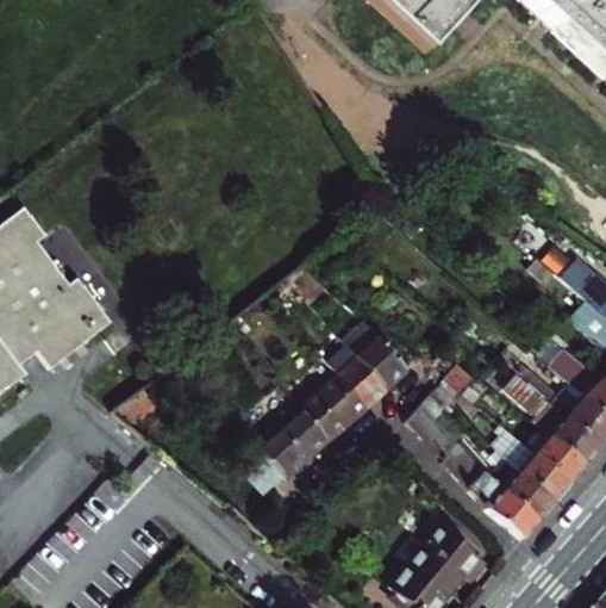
[(385,0),(432,44),(460,13),(472,0),(536,0),(543,6),(551,14),(556,18),(573,0),(385,0)]
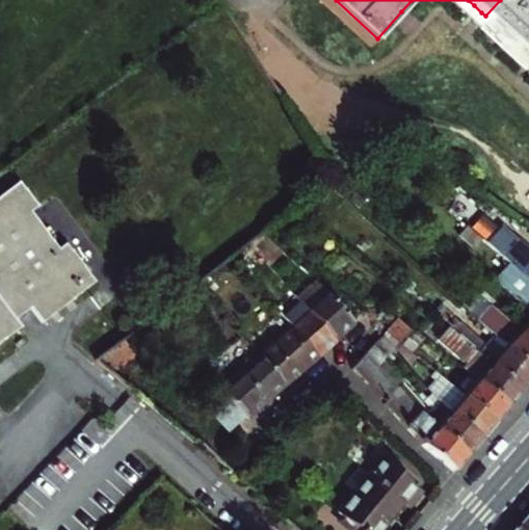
[(517,0),(485,31),(528,70),(528,0),(517,0)]
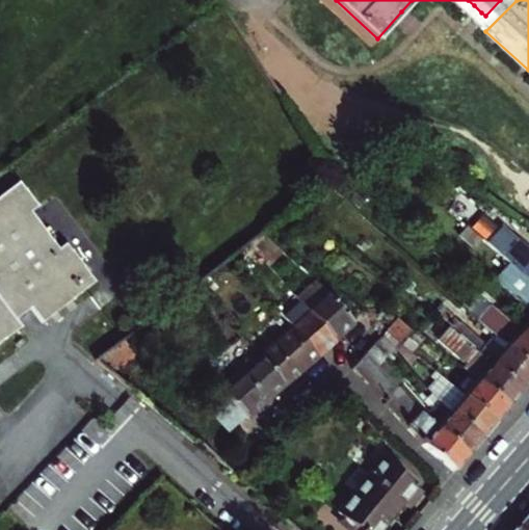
[(500,0),(485,16),(490,19),(506,0),(500,0)]
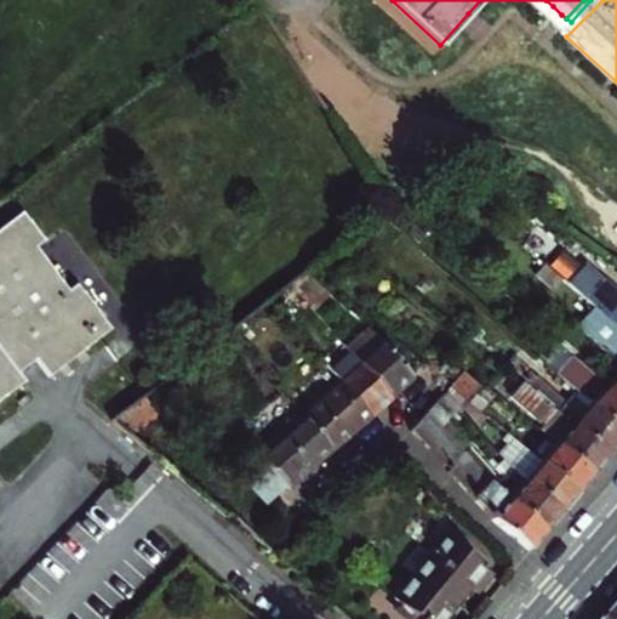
[(0,398),(28,379),(22,369),(43,353),(57,372),(115,328),(83,284),(73,291),(41,249),(49,243),(27,213),(0,232),(0,398)]
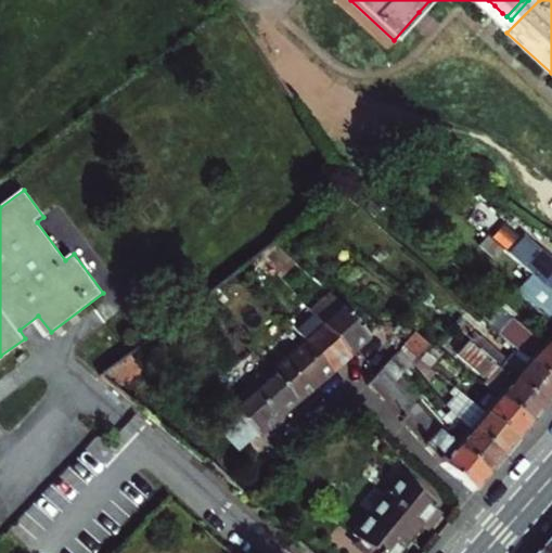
[(551,258),(515,230),(500,247),(548,286),(551,290),(551,258)]
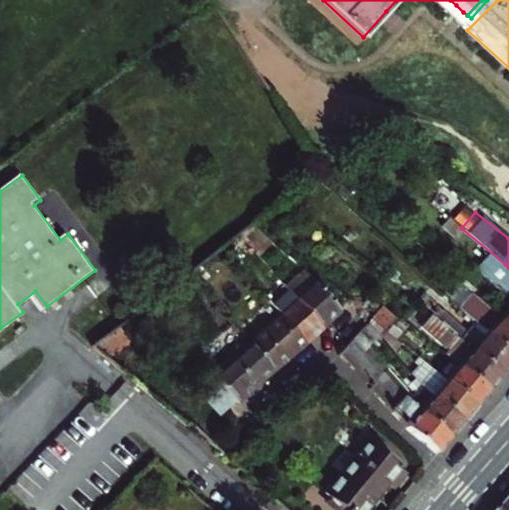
[(508,276),(499,286),(508,294),(508,276)]
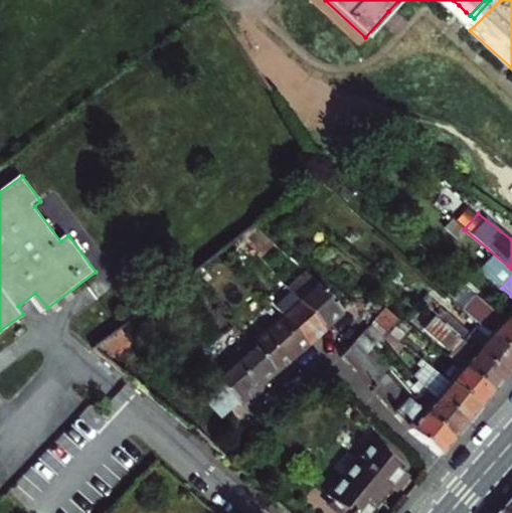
[(313,279),(296,294),(325,327),(334,319),(343,311),(313,279)]
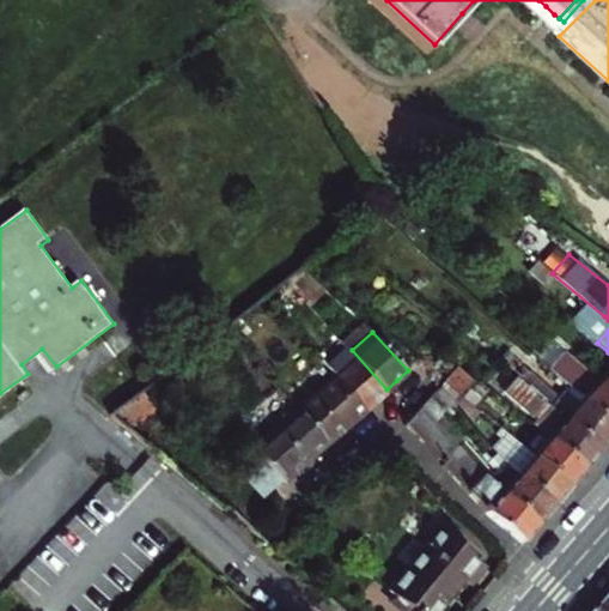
[(533,388),(518,377),(480,345),(468,360),(500,388),(498,392),(541,428),(590,469),(600,458),(607,449),(533,388)]
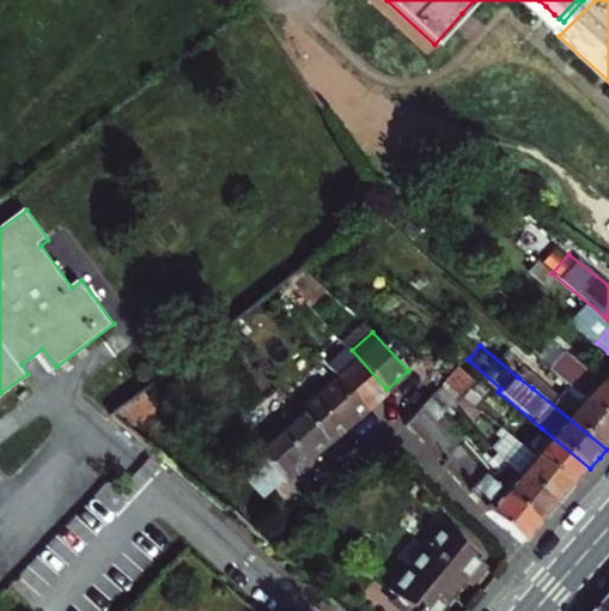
[(387,389),(352,350),(347,355),(354,363),(340,376),(366,407),(378,398),(387,389)]
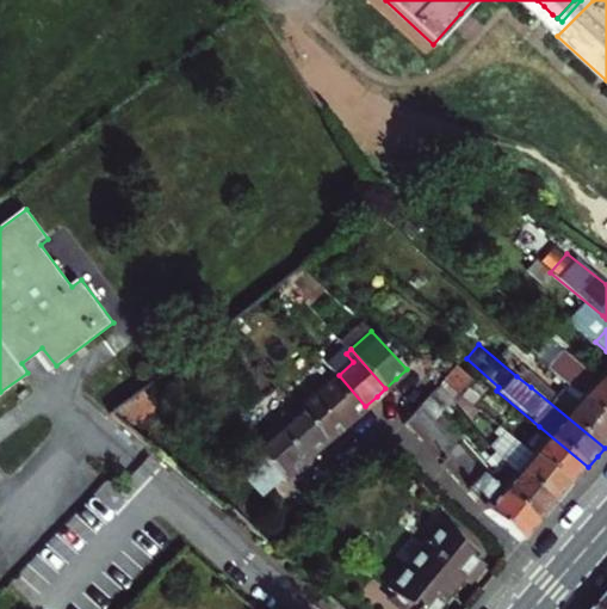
[(441,354),(431,367),(444,377),(454,364),(441,354)]
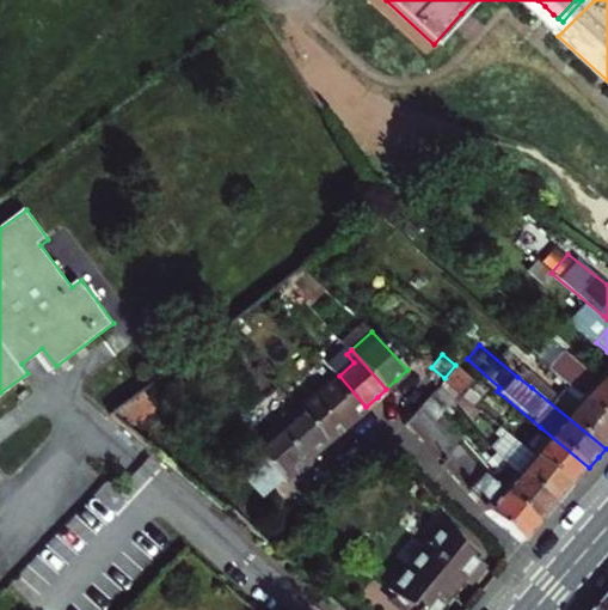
[(607,357),(593,373),(607,386),(607,357)]
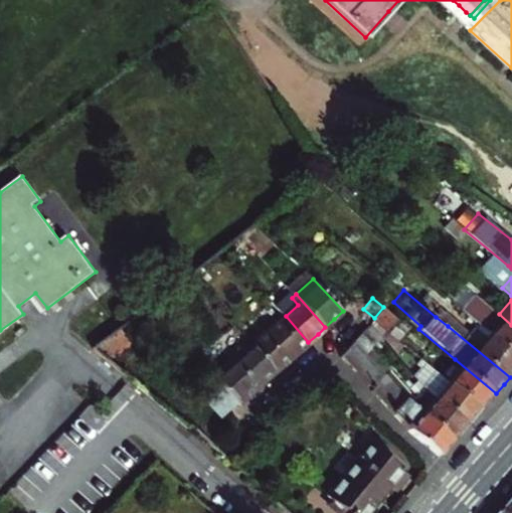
[(446,305),(436,317),(448,326),(510,377),(511,376),(511,353),(480,325),(479,325),(476,328),(446,305)]
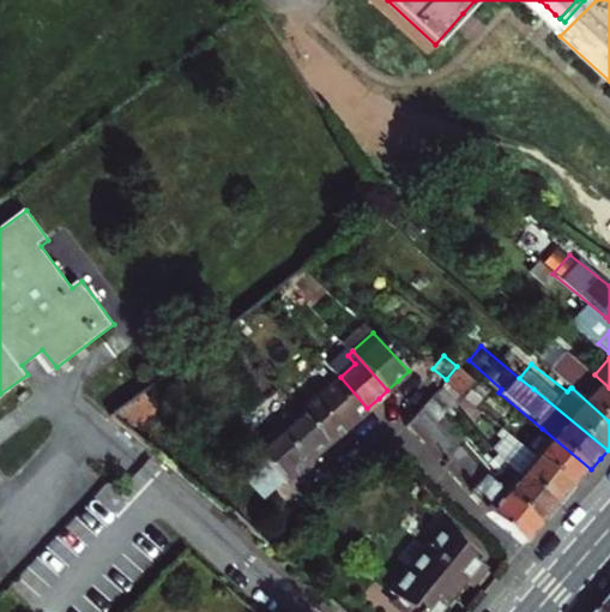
[(336,382),(321,395),(348,426),(357,417),(367,408),(340,377),(332,369),(327,373),(336,382)]
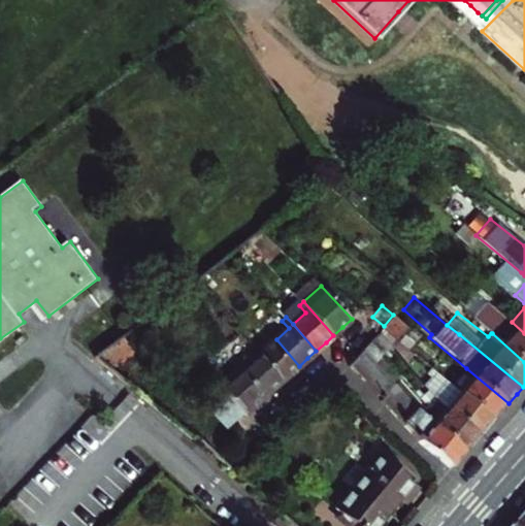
[(492,333),(524,362),(524,333),(512,322),(507,318),(492,333)]
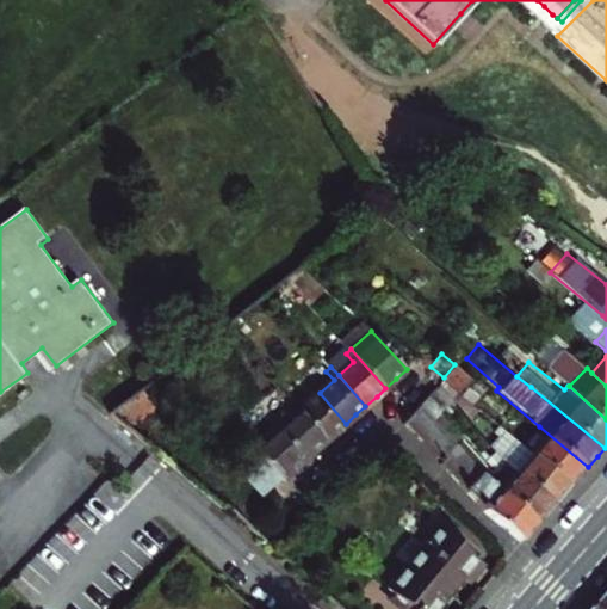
[(471,420),(479,408),(445,380),(443,377),(439,382),(453,399),(471,420)]
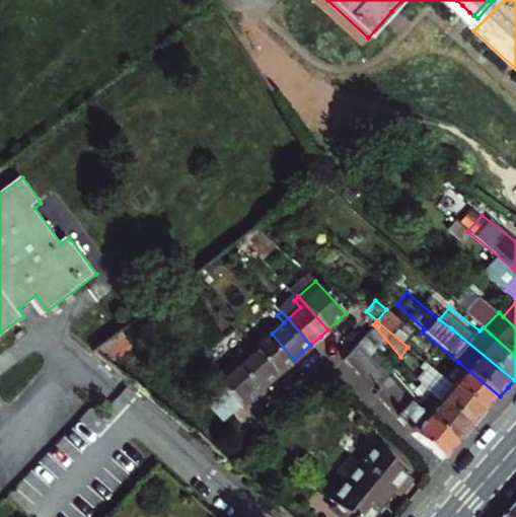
[(373,324),(365,336),(376,348),(385,339),(373,324)]
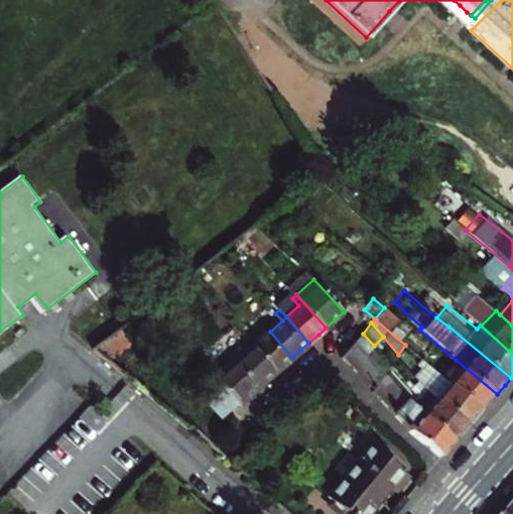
[(292,358),(270,332),(263,325),(259,329),(265,336),(253,348),(275,373),(284,365),(292,358)]
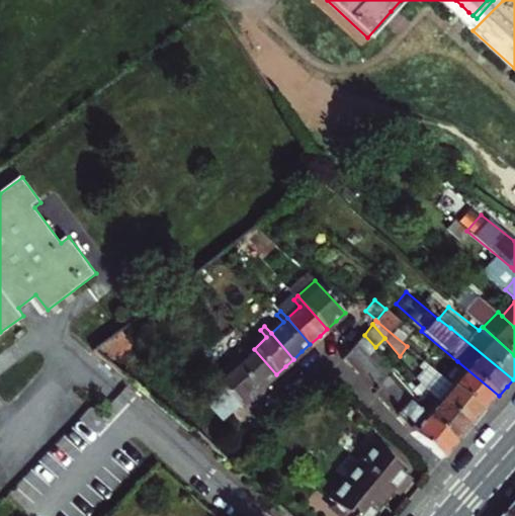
[(452,448),(460,440),(420,408),(418,409),(390,378),(394,373),(373,349),(375,348),(375,347),(364,335),(346,356),(364,375),(378,393),(415,432),(434,448),(445,457),(452,448)]
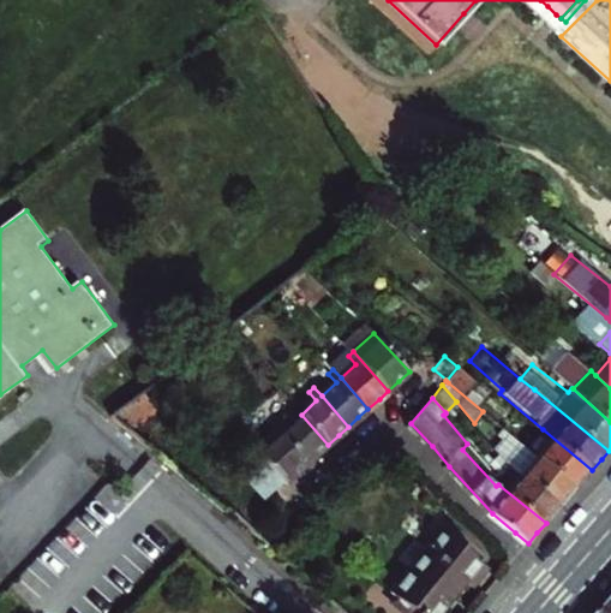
[(328,445),(301,415),(293,405),(288,410),(295,420),(281,433),(307,463),(318,453),(328,445)]
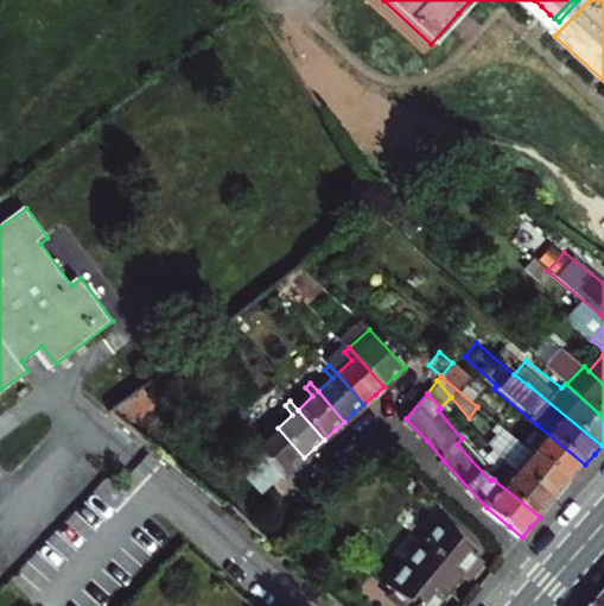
[(304,458),(278,428),(271,420),(265,423),(272,433),(258,446),(284,477),(293,467),(304,458)]
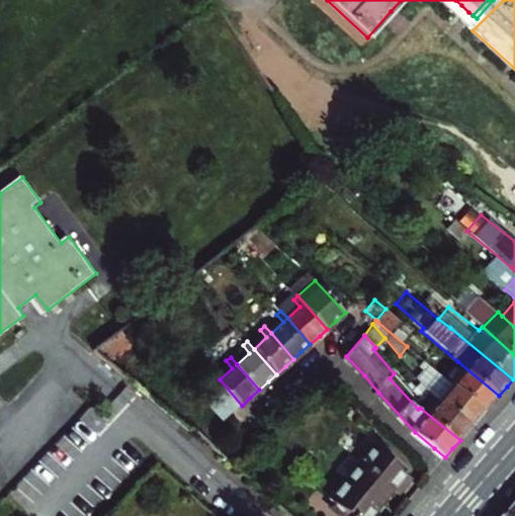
[(435,358),(430,364),(440,373),(445,367),(435,358)]
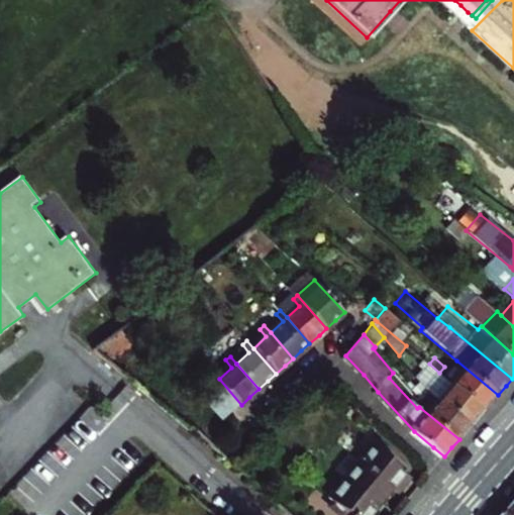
[(485,410),(443,377),(439,373),(429,364),(424,361),(421,366),(425,369),(418,378),(431,392),(431,393),(471,425),(478,417),(485,410)]
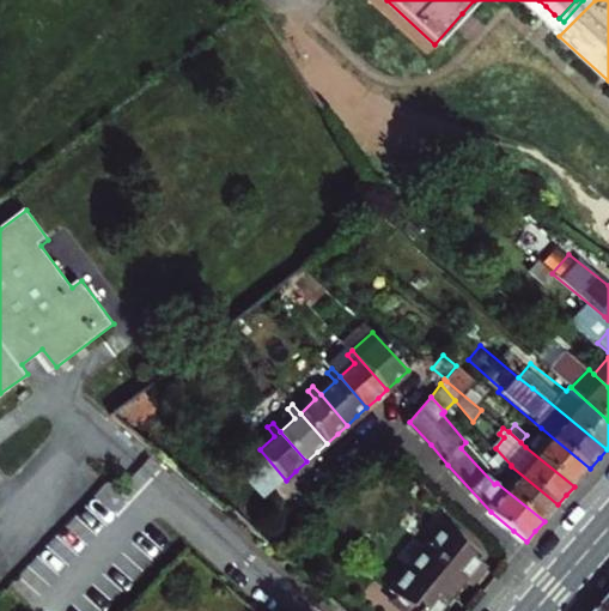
[(584,476),(590,469),(541,428),(525,447),(574,487),(584,476)]
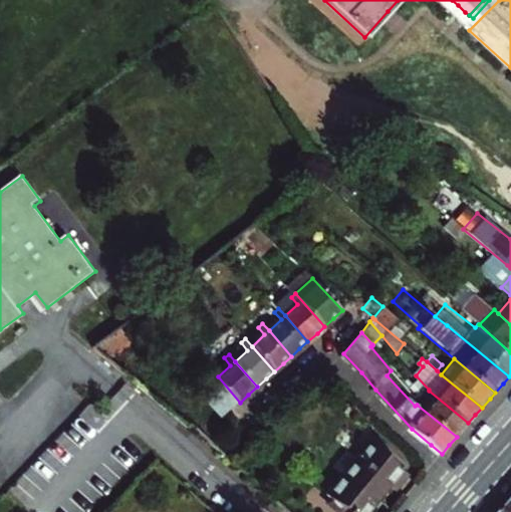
[(240,403),(218,376),(201,392),(224,417),(240,403)]
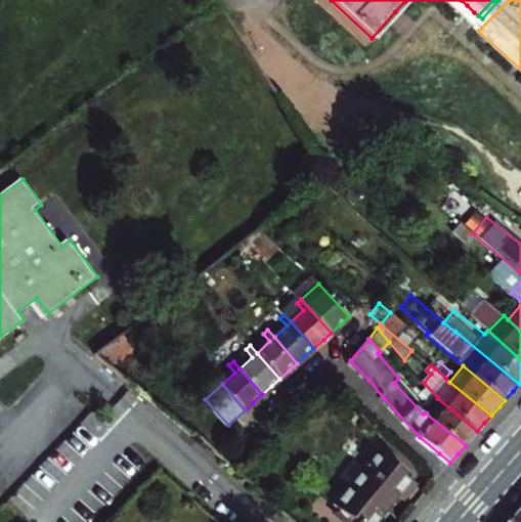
[(477,431),(437,398),(429,406),(425,412),(466,445),(472,438),(477,431)]
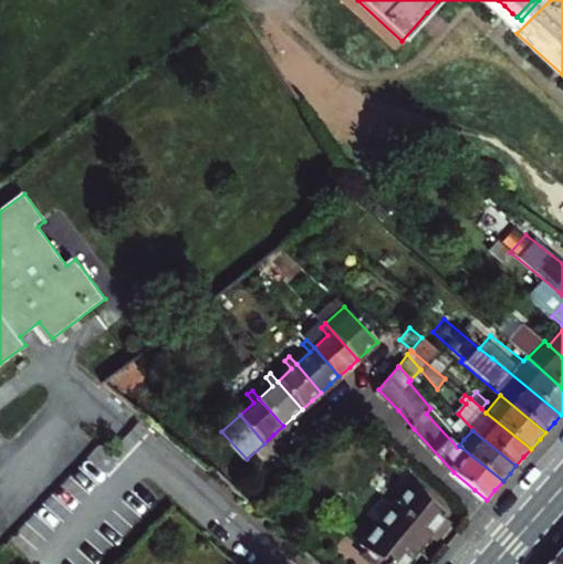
[(452,520),(410,487),(363,543),(365,545),(363,549),(376,559),(378,556),(387,563),(406,563),(420,546),(431,533),(437,538),(452,520)]
